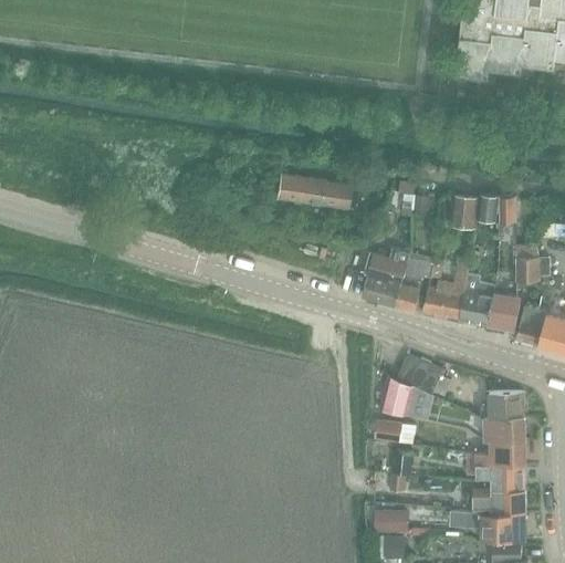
[(462,0),(454,79),(488,82),(488,73),(520,76),(521,68),(553,72),(554,63),(564,63),(564,0),(540,0),(540,9),(527,8),(529,0),(462,0)]
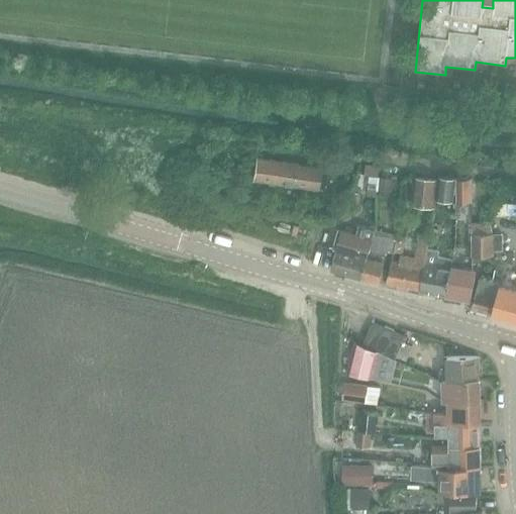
[(251,185),(302,192),(301,200),(318,203),(320,195),(318,194),(321,171),(254,162),(251,185)]
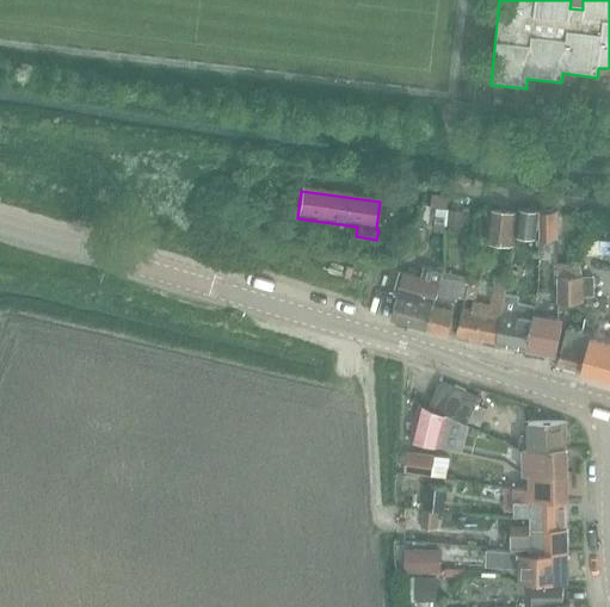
[(431,198),(430,208),(430,211),(435,211),(433,234),(444,234),(447,200),(431,198)]
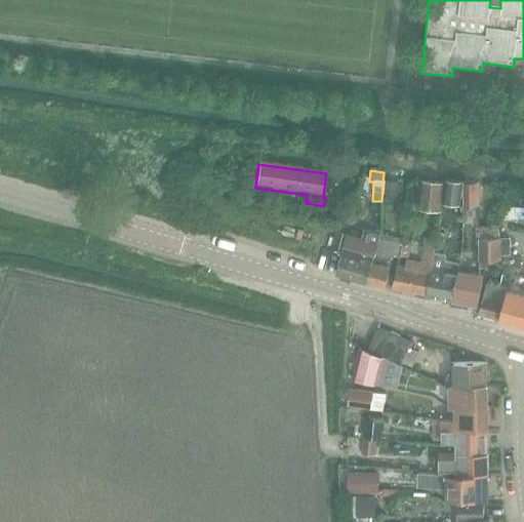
[(441,214),(442,205),(444,186),(419,183),(416,211),(441,214)]
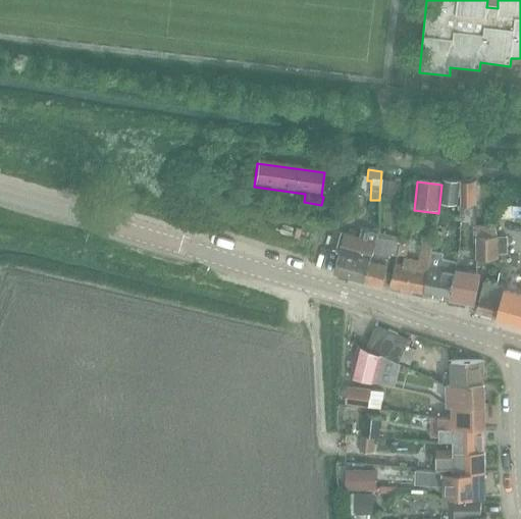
[(441,182),(441,185),(439,204),(457,206),(457,199),(459,199),(459,184),(441,182)]
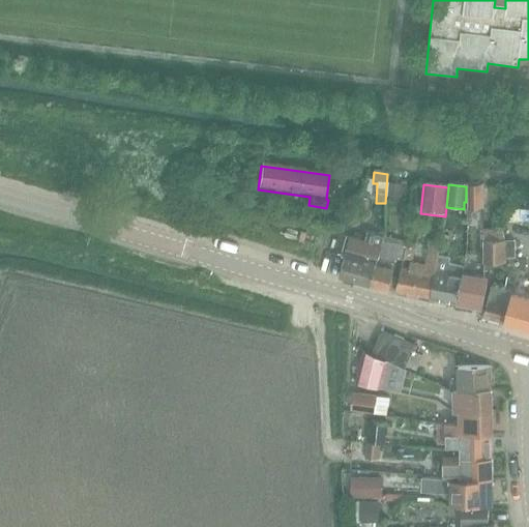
[(482,186),(466,186),(466,202),(466,211),(482,211),(482,186)]
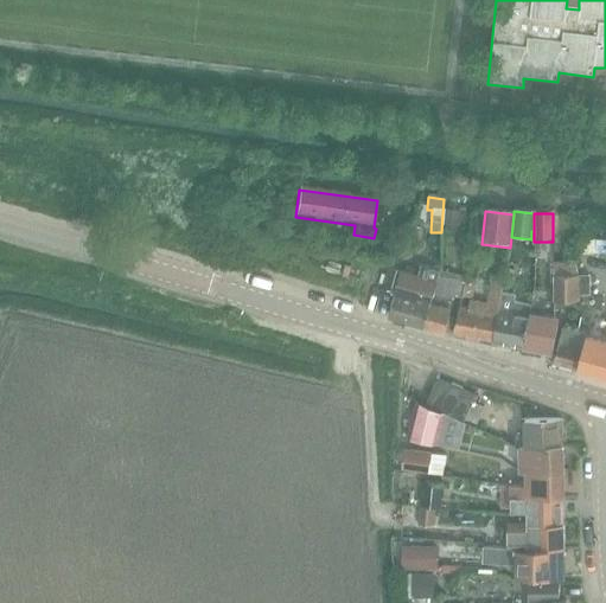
[(588,251),(578,251),(579,290),(604,290),(604,262),(588,262),(588,251)]
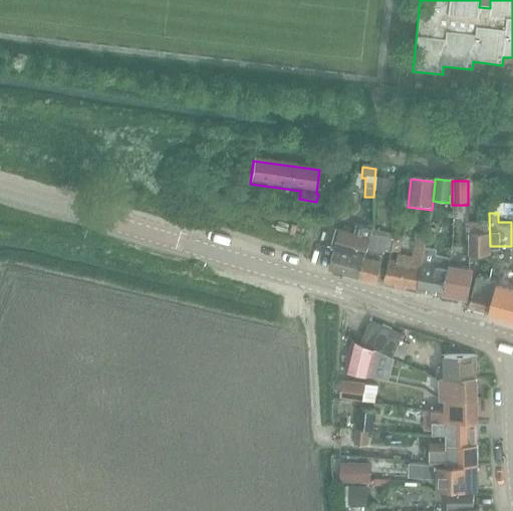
[(328,227),(323,246),(334,250),(328,270),(334,272),(357,278),(362,258),(367,241),(370,233),(371,231),(355,227),(353,235),(328,227)]
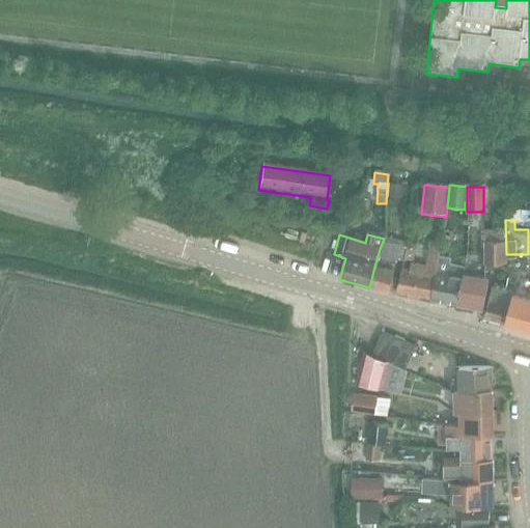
[(374,267),(369,287),(392,294),(396,279),(392,278),(396,260),(402,262),(402,259),(406,245),(383,241),(380,249),(374,267)]
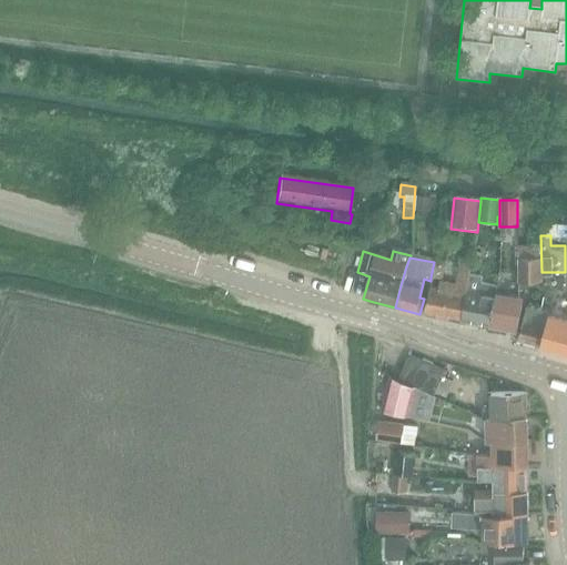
[(434,262),(431,278),(441,280),(445,262),(435,260),(434,262)]
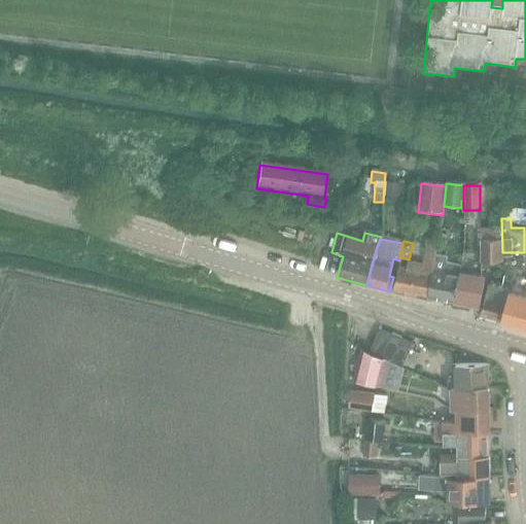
[(397,269),(392,293),(427,300),(430,273),(431,270),(433,260),(433,256),(436,244),(426,242),(421,268),(407,266),(406,271),(397,269)]
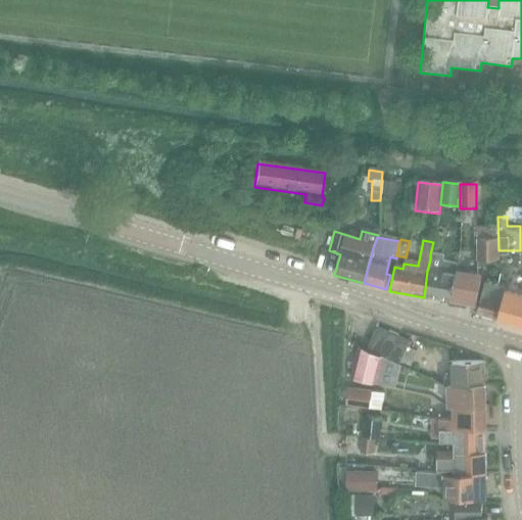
[(476,240),(476,254),(476,261),(496,261),(497,240),(476,240)]
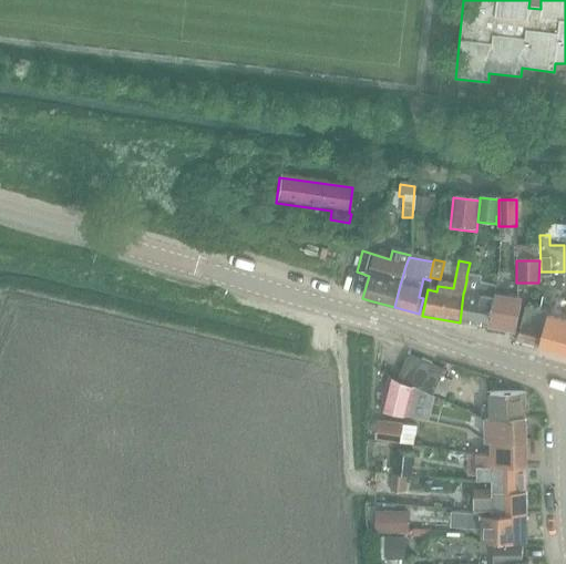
[(486,327),(492,296),(494,288),(477,284),(480,278),(466,276),(466,280),(463,294),(460,322),(486,327)]
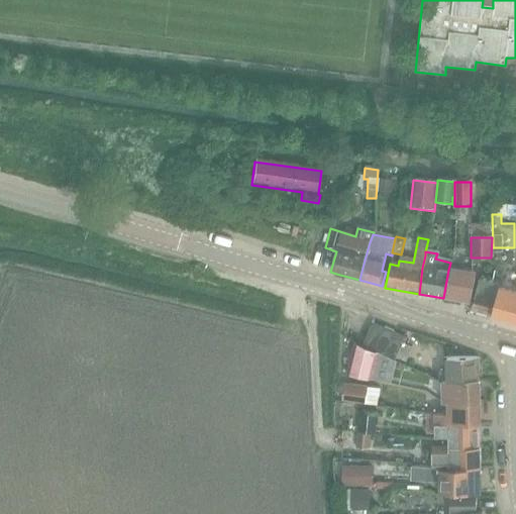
[(465,273),(448,270),(443,298),(470,303),(474,283),(471,274),(465,273)]
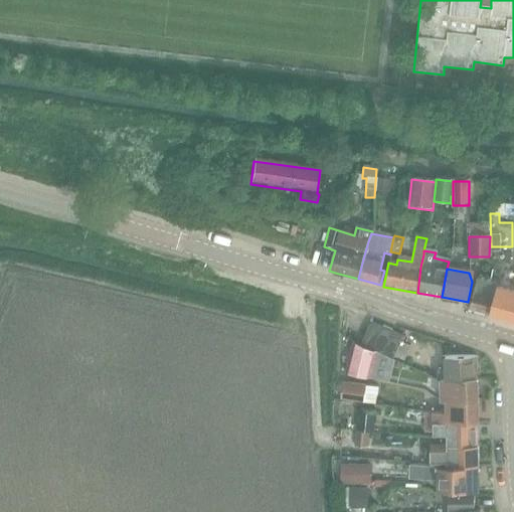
[(477,279),(469,310),(489,315),(497,287),(500,273),(492,271),(490,282),(477,279)]
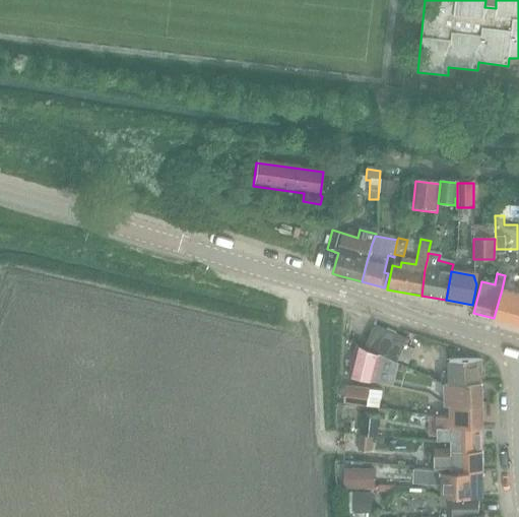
[(518,294),(502,289),(494,318),(517,325),(518,316),(518,294)]
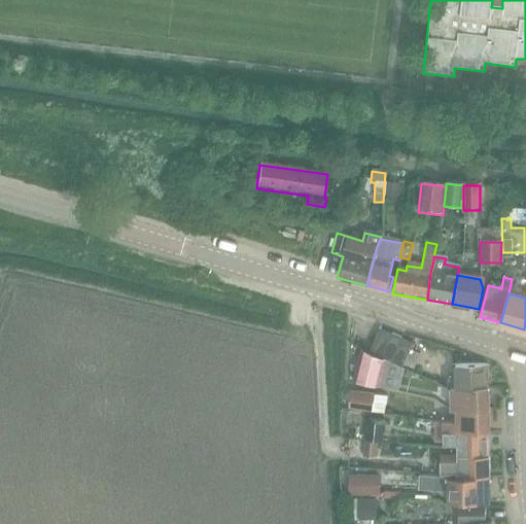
[(380,329),(370,353),(401,368),(413,344),(380,329)]
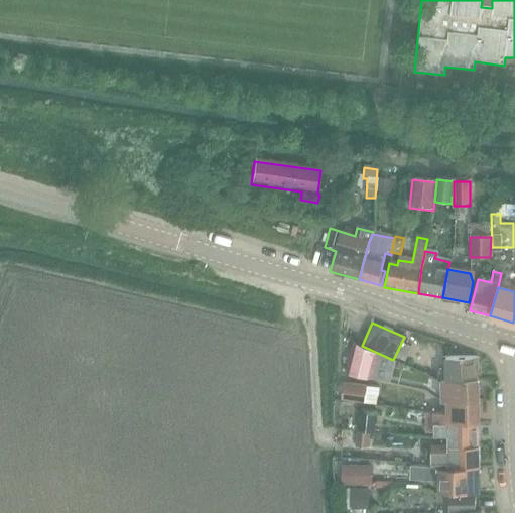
[(353,343),(346,374),(370,380),(377,354),(353,343)]
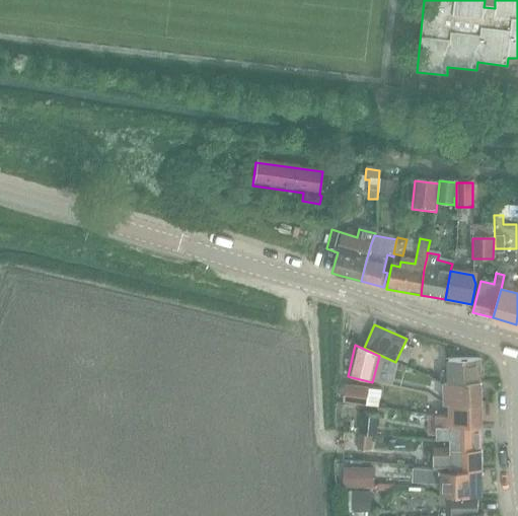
[(441,384),(444,384),(481,383),(479,361),(448,361),(448,373),(441,374),(441,384)]
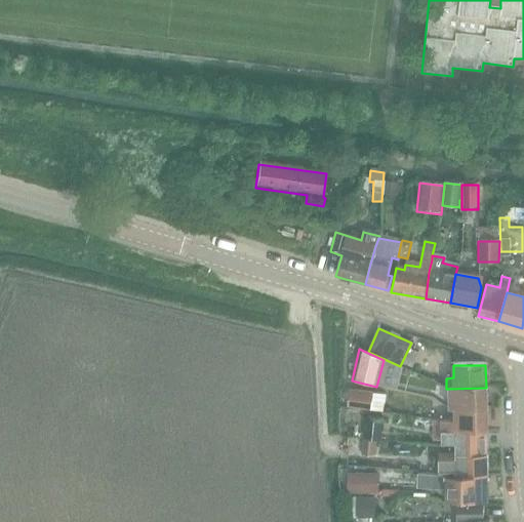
[(486,388),(449,389),(449,410),(454,411),(485,410),(486,410),(486,388)]
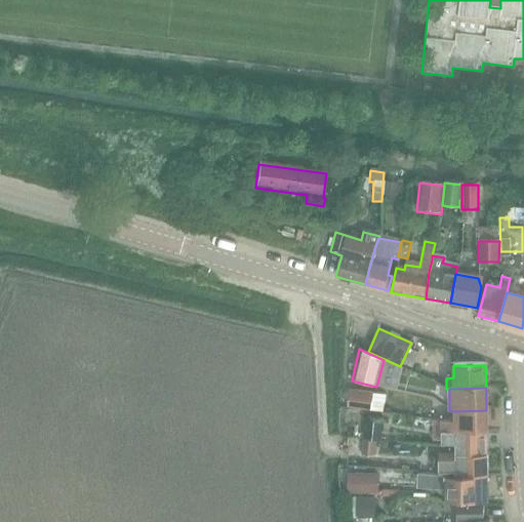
[(350,391),(347,407),(369,411),(372,394),(350,391)]
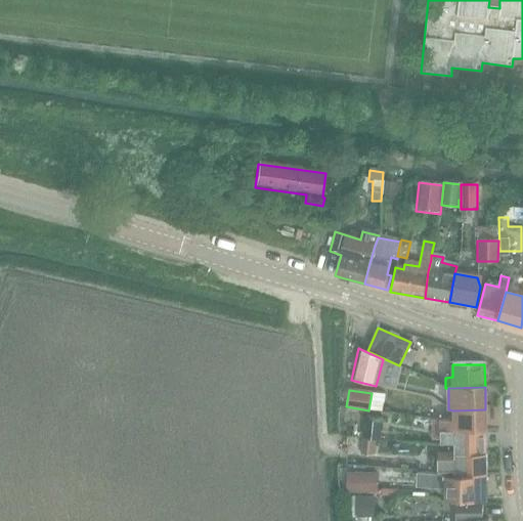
[(432,421),(432,431),(485,431),(484,409),(453,410),(453,421),(432,421)]
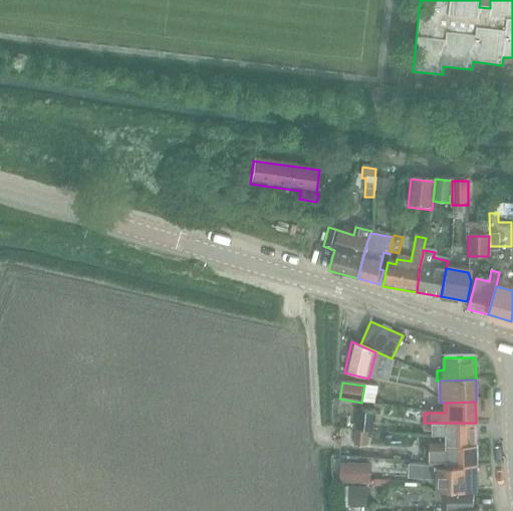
[(357,412),(355,431),(371,433),(373,413),(357,412)]
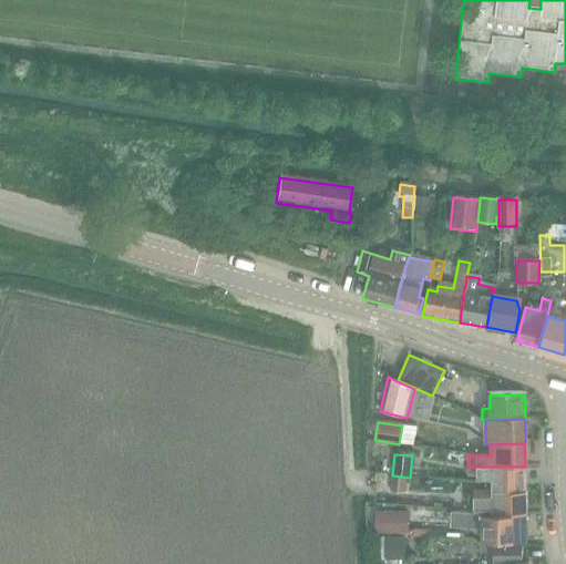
[(492,480),(492,493),(525,492),(525,467),(467,467),(467,478),(477,478),(477,480),(492,480)]
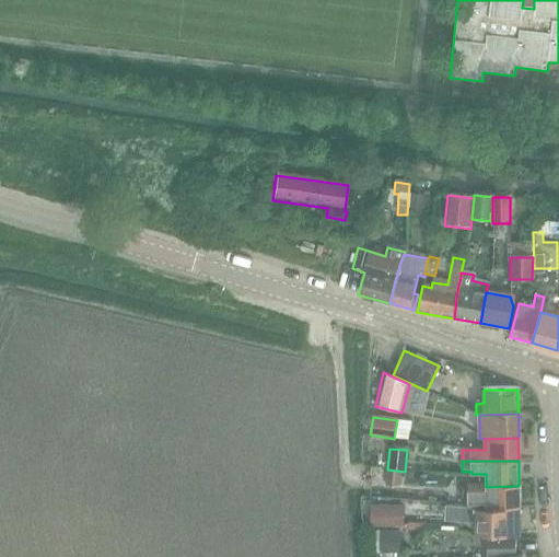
[(405,472),(387,470),(385,487),(398,488),(400,472),(405,472)]
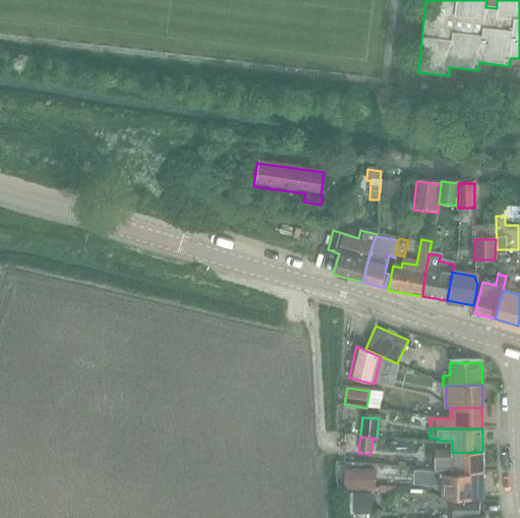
[(452,453),(436,453),(436,474),(442,474),(483,473),(482,452),(452,453)]
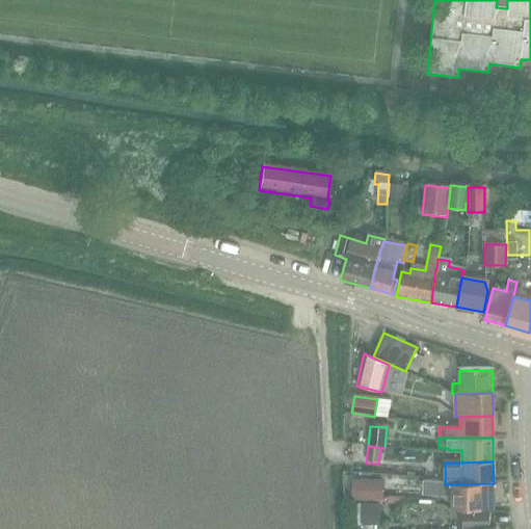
[(359,474),(359,465),(348,465),(348,473),(359,474)]
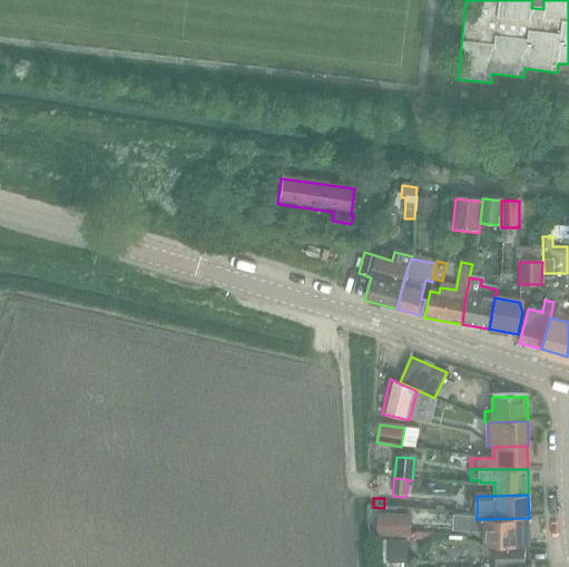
[(398,516),(375,516),(375,537),(398,537),(398,516)]
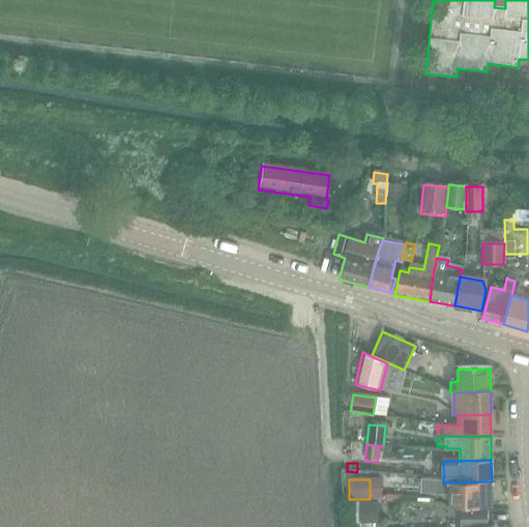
[(492,505),(492,481),(449,482),(450,506),(492,505)]
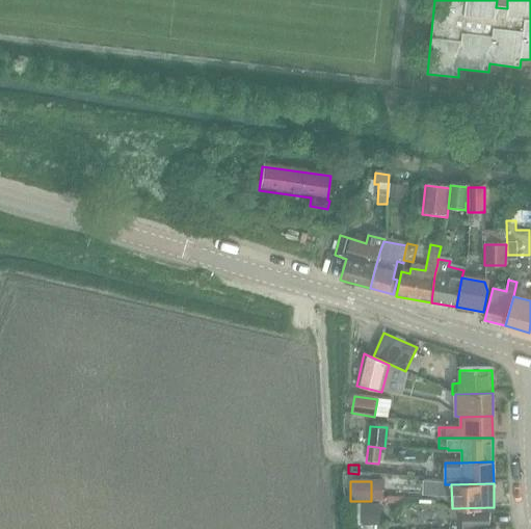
[(378,528),(379,506),(360,506),(359,528),(378,528)]
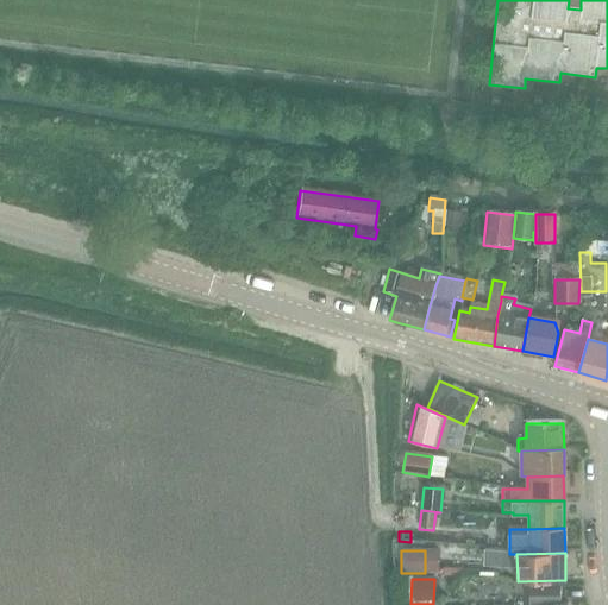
[(558,604),(561,587),(530,587),(527,604),(558,604)]
